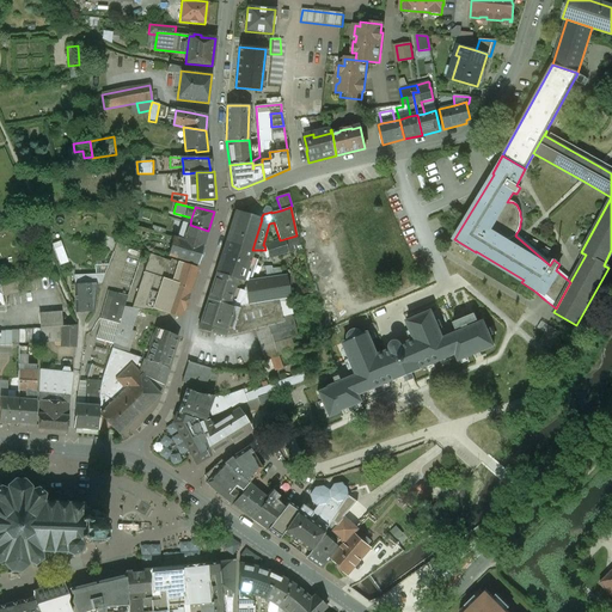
[(261,219),(236,212),(227,242),(252,250),(262,219),(261,219)]
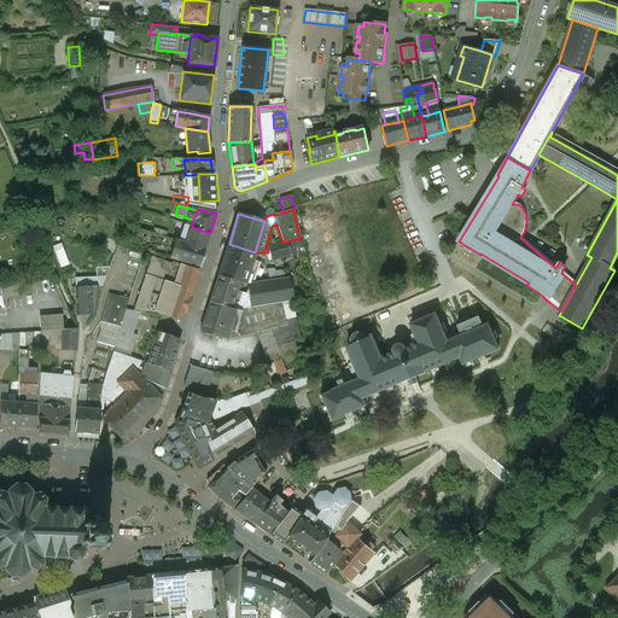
[(192,227),(186,226),(182,237),(184,238),(182,243),(205,249),(210,233),(192,227)]
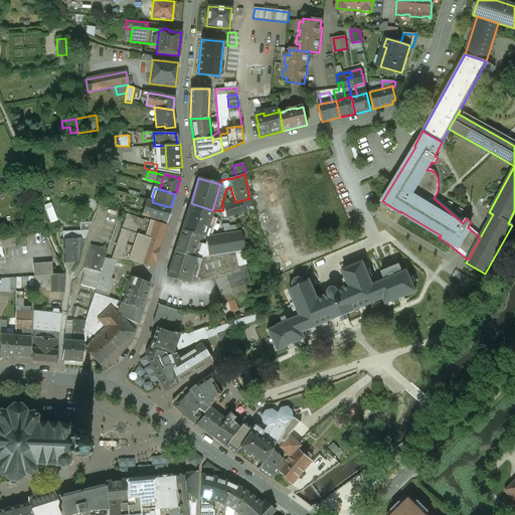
[(108,191),(100,190),(99,199),(108,200),(108,191)]
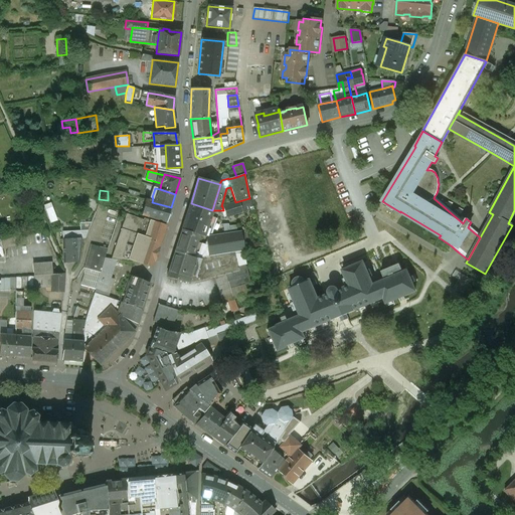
[(152,202),(147,200),(147,198),(133,194),(130,204),(134,205),(134,206),(144,209),(142,215),(166,223),(171,207),(152,202)]
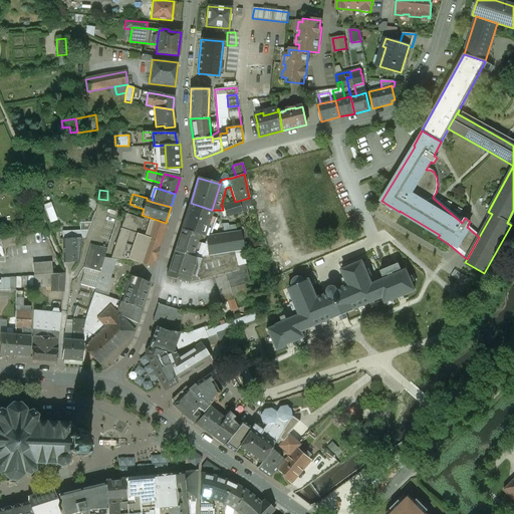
[(249,198),(239,201),(242,212),(252,209),(249,198)]
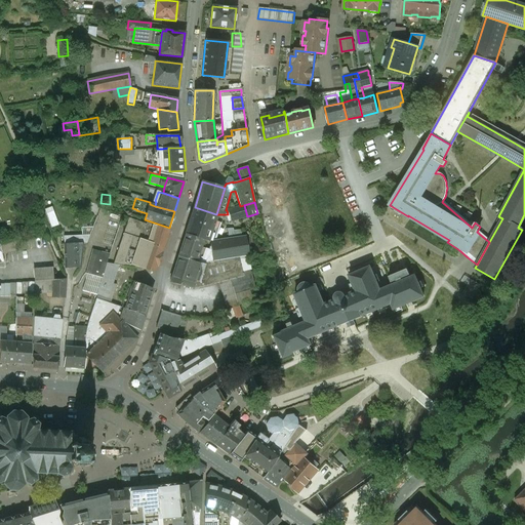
[(101,205),(82,204),(81,210),(98,213),(101,205)]
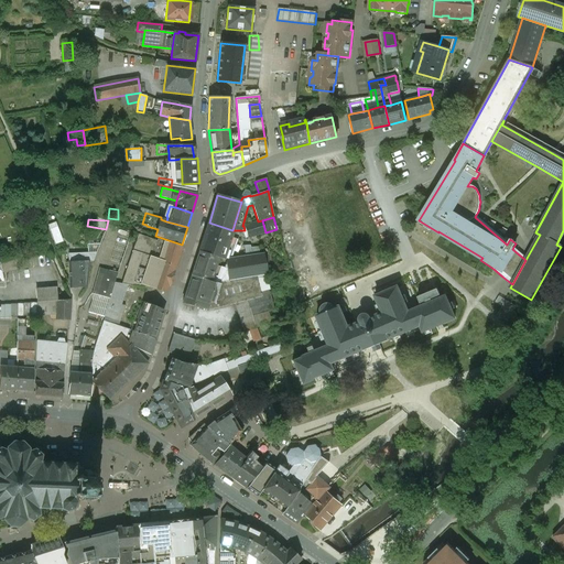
[(258,221),(243,226),(245,230),(248,238),(266,232),(262,220),(258,221)]
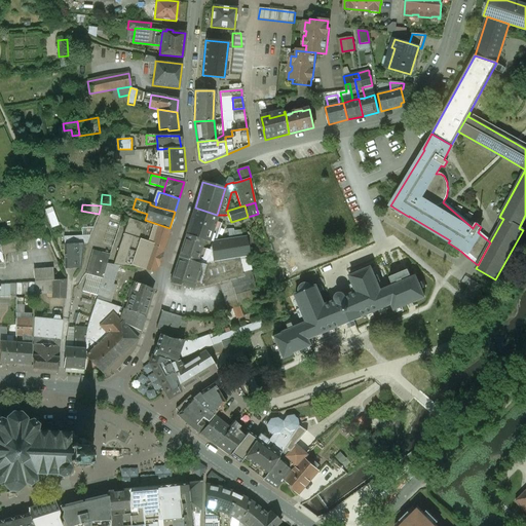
[(217,215),(195,208),(186,234),(203,240),(209,242),(209,241),(215,222),(218,215),(217,215)]
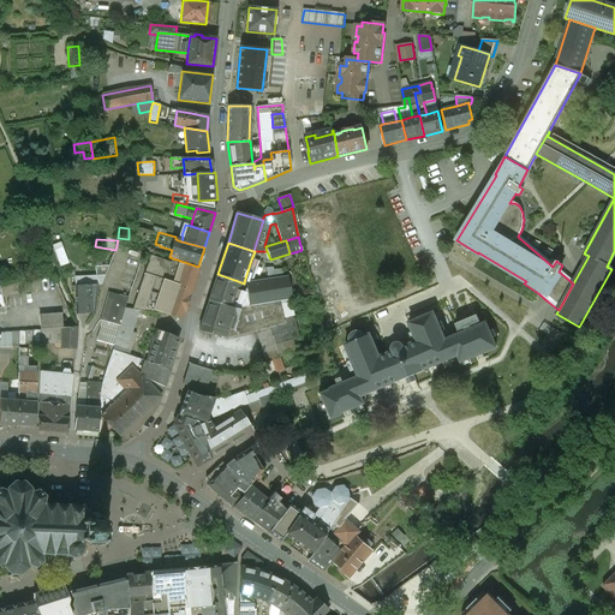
[(64,246),(57,249),(61,266),(70,263),(64,246)]
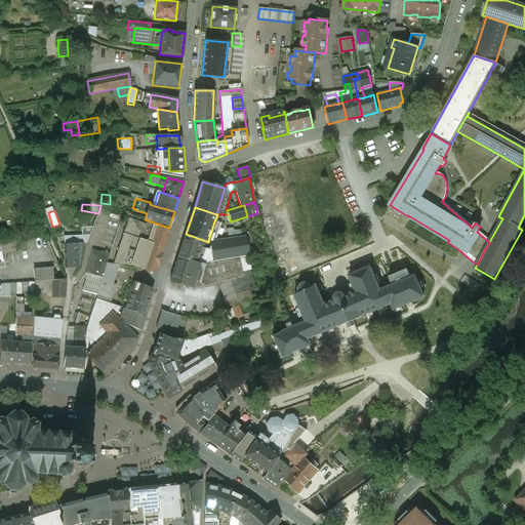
[(128,218),(113,265),(138,269),(138,268),(154,273),(156,266),(157,266),(158,266),(161,254),(160,254),(162,247),(163,247),(164,247),(169,230),(147,223),(146,225),(128,218)]
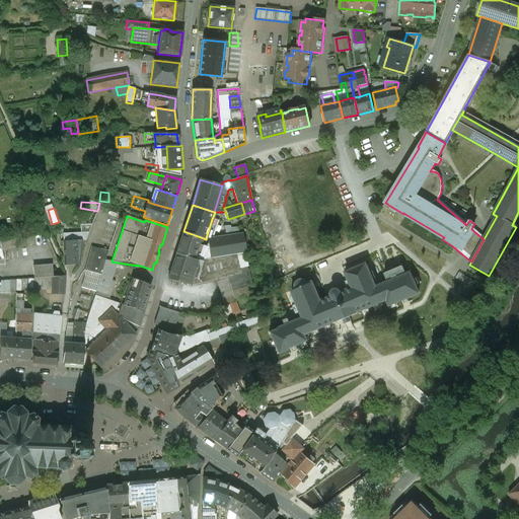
[(212,219),(206,238),(213,237),(219,221),(212,219)]
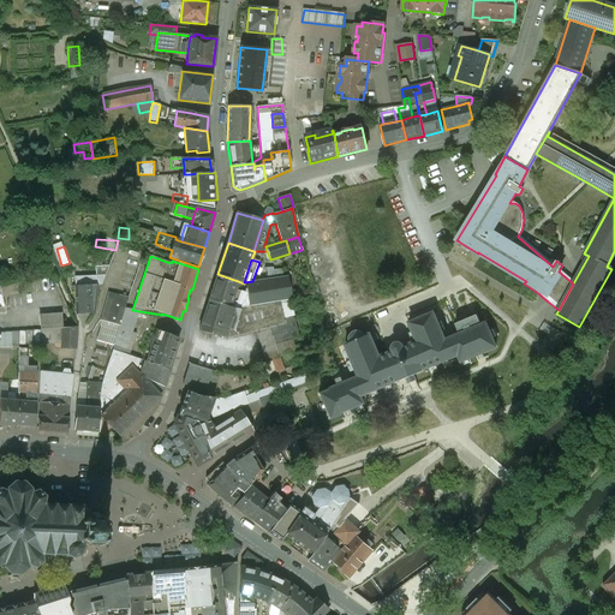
[(218,274),(208,302),(209,302),(220,305),(220,304),(230,308),(230,306),(232,300),(236,290),(238,281),(218,274)]
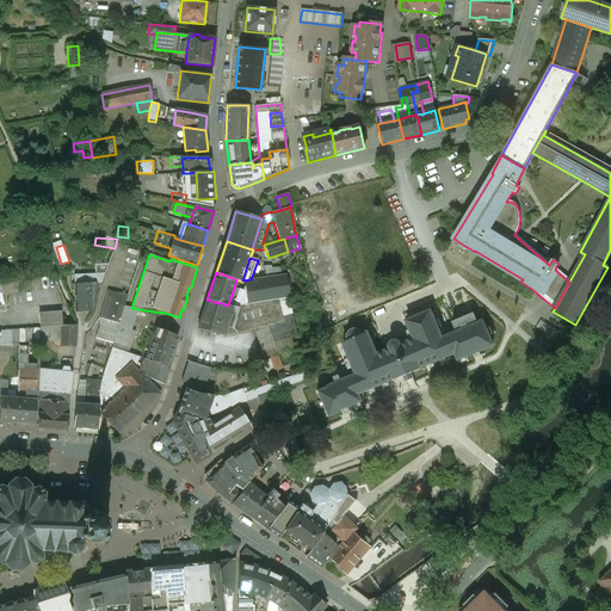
[(251,279),(242,281),(242,282),(244,282),(245,288),(287,282),(287,275),(273,276),(265,277),(251,279)]
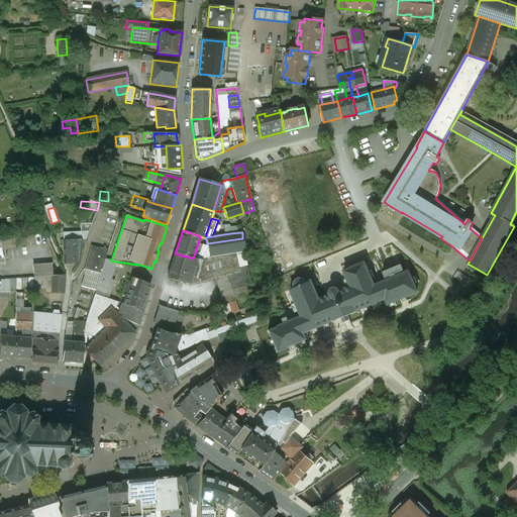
[(0,259),(3,259),(2,250),(26,245),(24,236),(0,240),(0,259)]
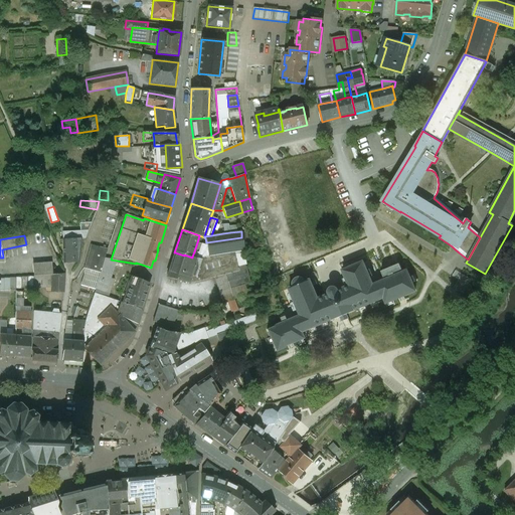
[(206,242),(205,242),(205,245),(201,244),(198,253),(194,251),(192,256),(196,259),(199,259),(234,252),(244,250),(241,237),(206,242)]
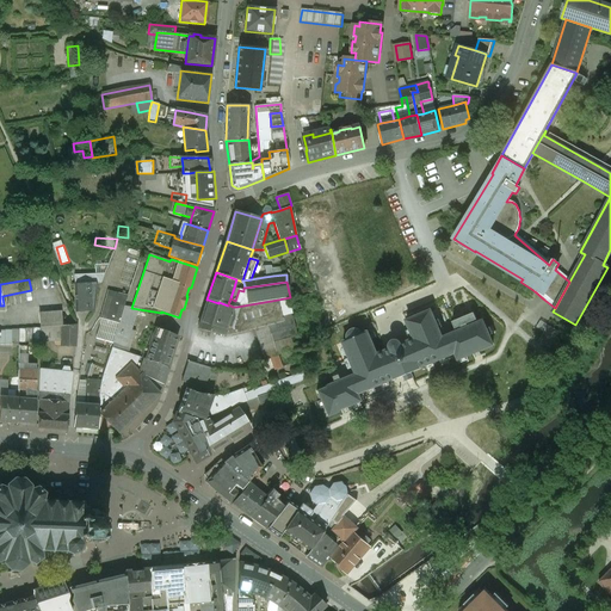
[(82,284),(74,285),(75,312),(76,312),(94,312),(97,284),(91,284),(82,284)]
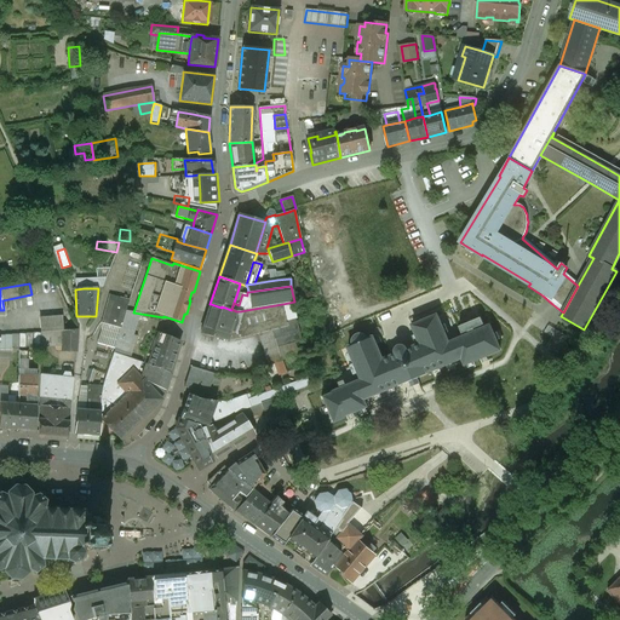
[(231,310),(222,306),(222,308),(211,304),(201,334),(227,340),(236,311),(231,309),(231,310)]
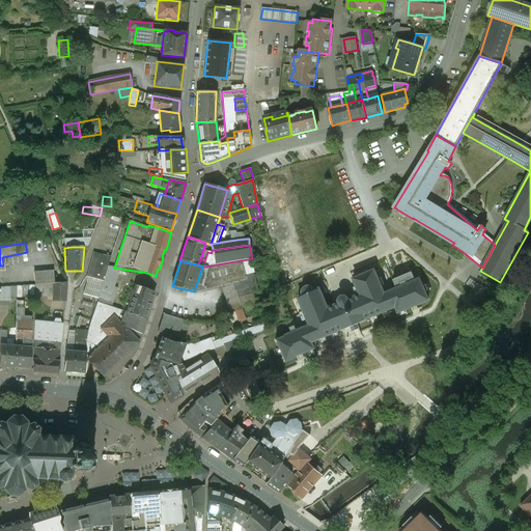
[(242,260),(205,267),(202,267),(194,291),(196,292),(233,283),(247,280),(242,260)]
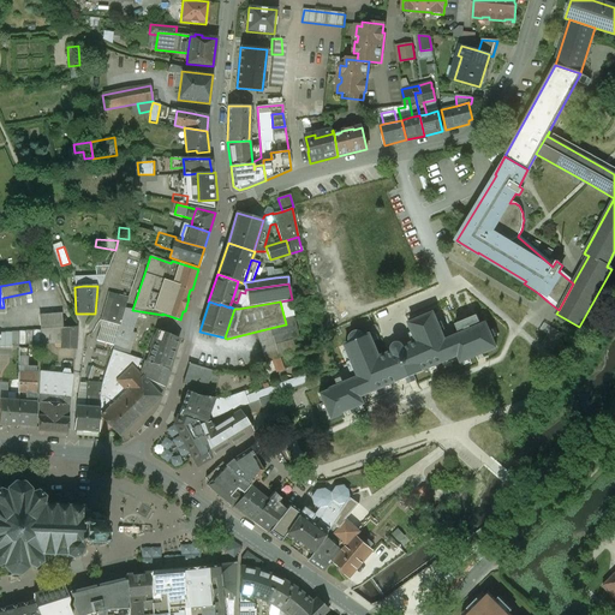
[(160,316),(125,309),(119,330),(111,356),(119,358),(117,362),(120,363),(121,359),(139,365),(155,329),(156,329),(163,333),(168,320),(160,316)]
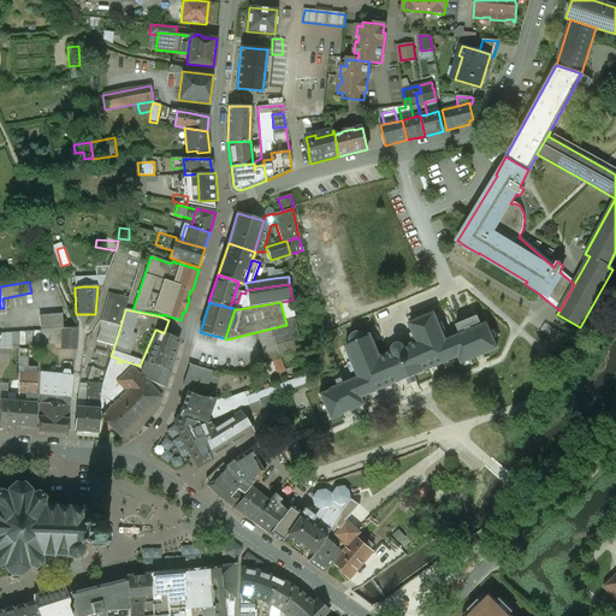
[(392,353),(380,357),(371,336),(365,337),(365,336),(362,335),(361,333),(359,332),(355,333),(354,335),(353,336),(351,338),(351,339),(351,342),(351,343),(345,345),(353,362),(349,363),(349,365),(351,372),(353,372),(356,371),(359,378),(319,395),(330,420),(365,404),(362,398),(397,383),(398,383),(424,372),(422,372),(458,356),(462,363),(497,349),(480,309),(448,324),(451,332),(443,335),(434,313),(409,324),(416,342),(404,348),(403,345),(402,345),(400,344),(398,344),(396,344),(394,347),(392,348),(392,350),(392,353)]
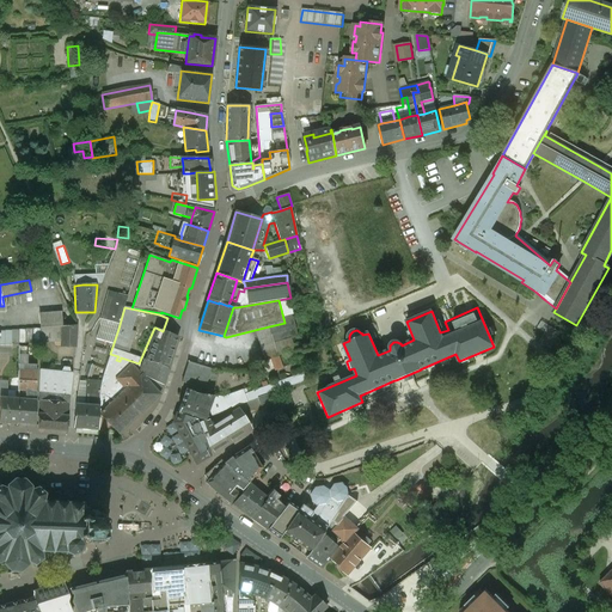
[(285,323),(269,326),(271,335),(286,330),(285,323)]
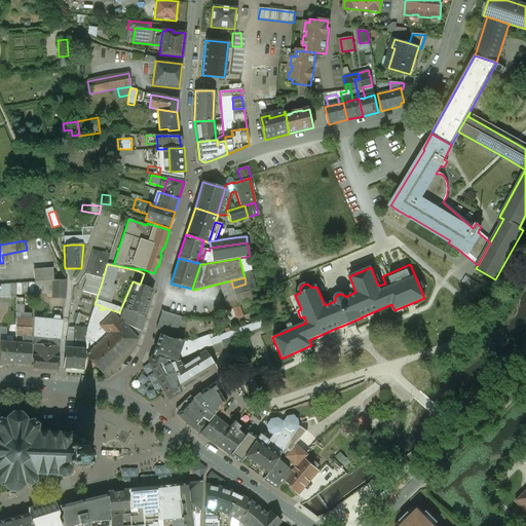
[(66,279),(53,280),(52,293),(52,299),(65,299),(66,279)]
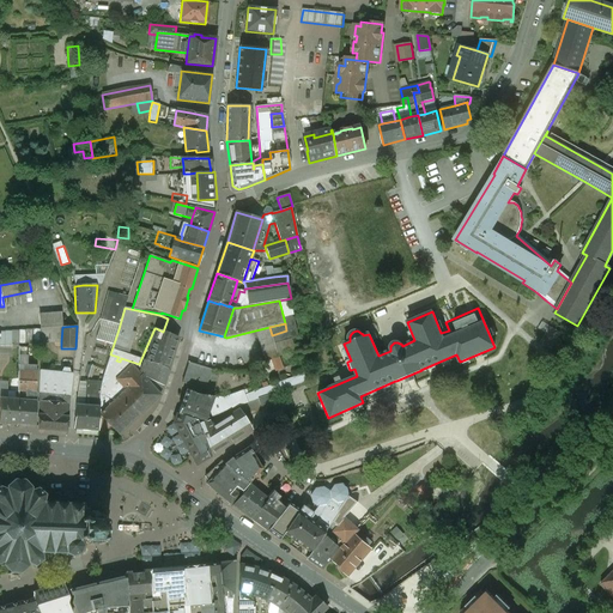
[(62,327),(41,328),(40,332),(55,332),(55,341),(61,341),(62,327)]
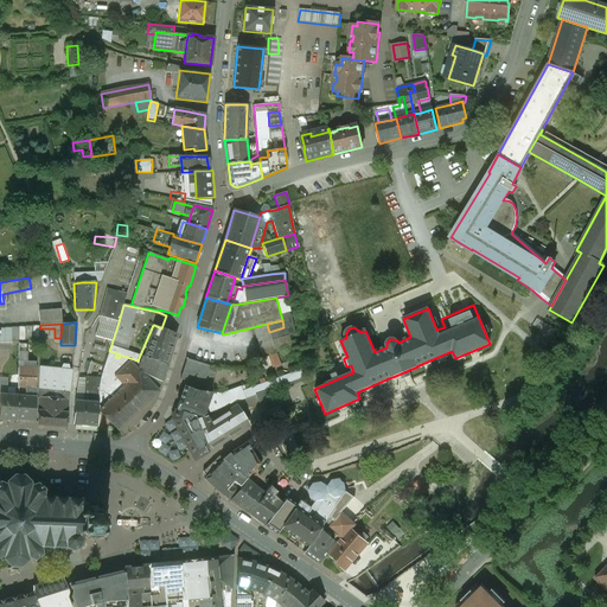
[(161,328),(154,325),(151,332),(153,333),(145,357),(165,365),(177,334),(161,328)]
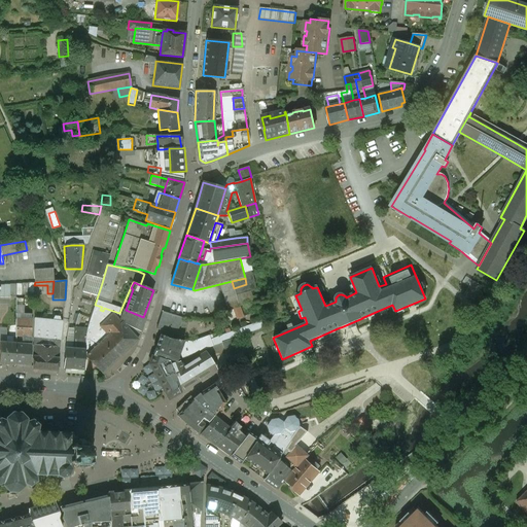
[(11,284),(0,284),(0,295),(16,295),(16,290),(11,290),(11,284)]
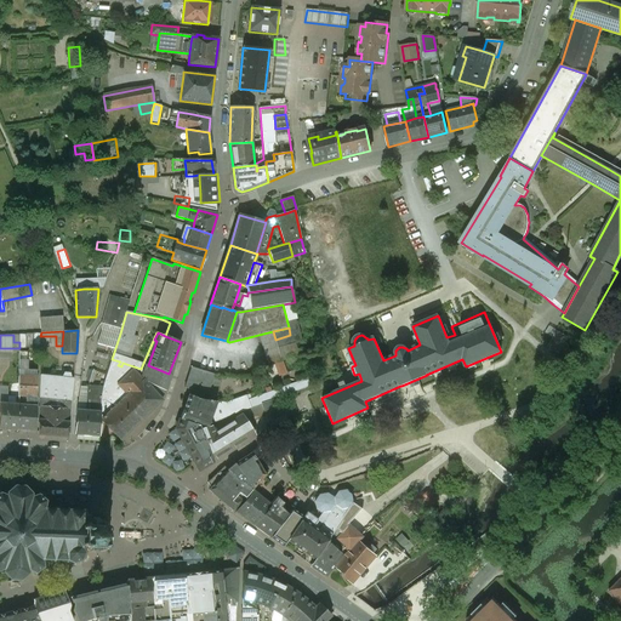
[(56,336),(40,336),(40,341),(40,346),(56,346),(56,336)]
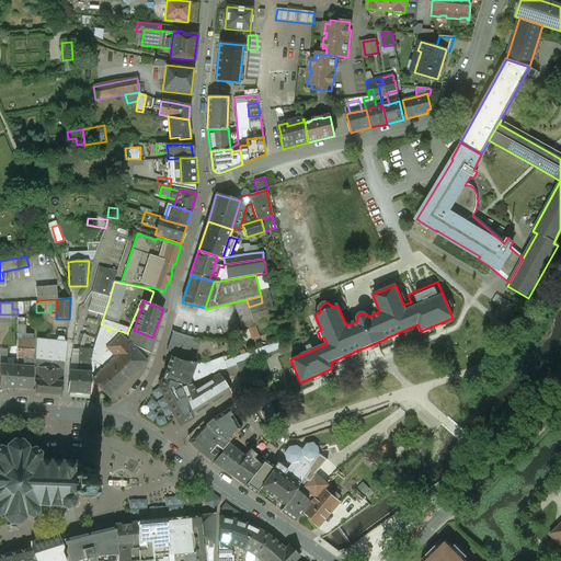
[(254,327),(237,334),(242,346),(260,342),(254,327)]
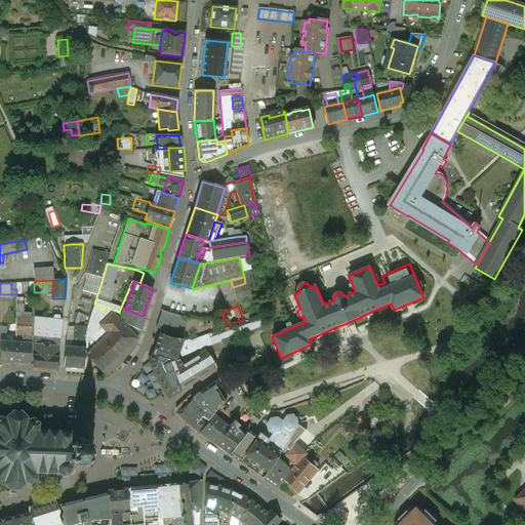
[(125,309),(124,309),(120,320),(131,326),(139,330),(145,317),(143,316),(125,309)]
